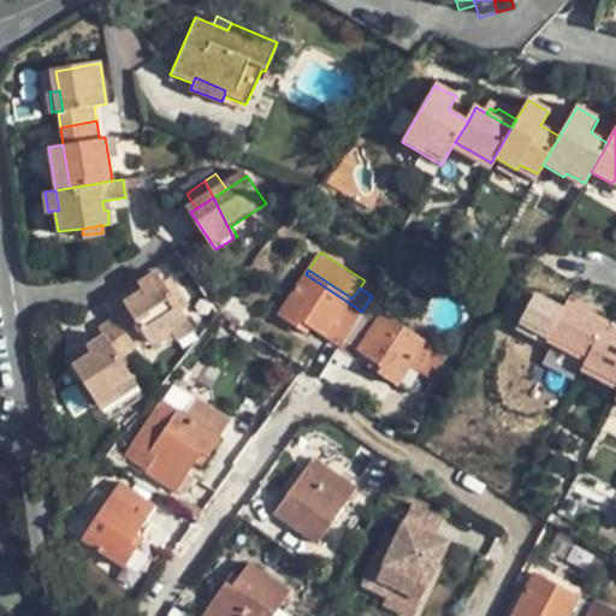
[(158,272),(140,284),(146,292),(128,304),(130,308),(149,339),(155,348),(191,323),(158,272)]
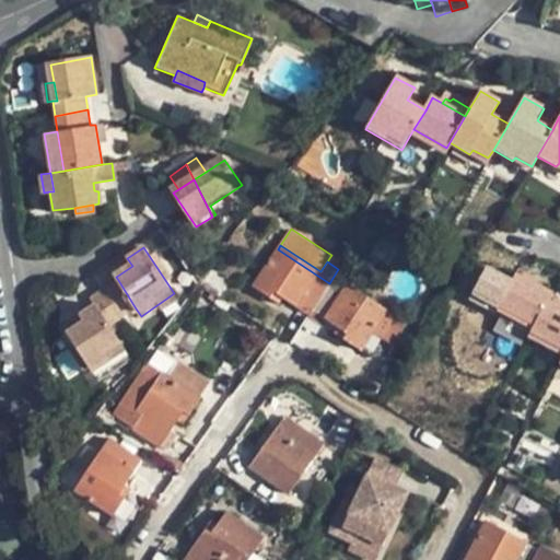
[(323,318),(326,321),(337,327),(346,334),(343,338),(361,350),(386,312),(345,284),(341,290),(329,283),(278,249),(253,286),(269,296),(273,292),(282,298),(296,306),(301,300),(313,307),(325,315),(323,318)]
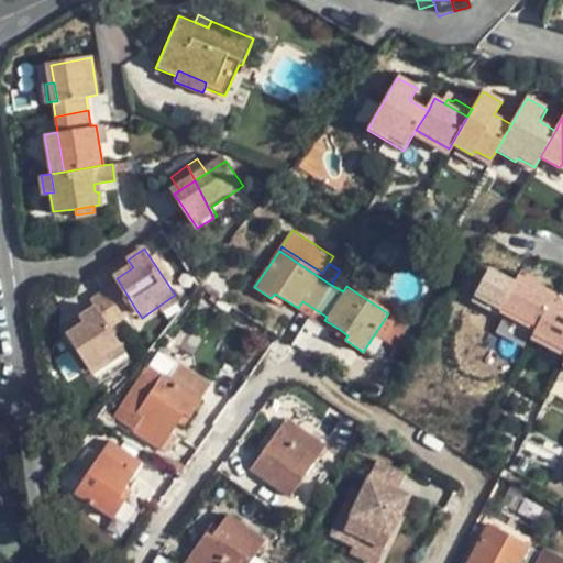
[(111,269),(117,278),(133,267),(128,260),(111,269)]
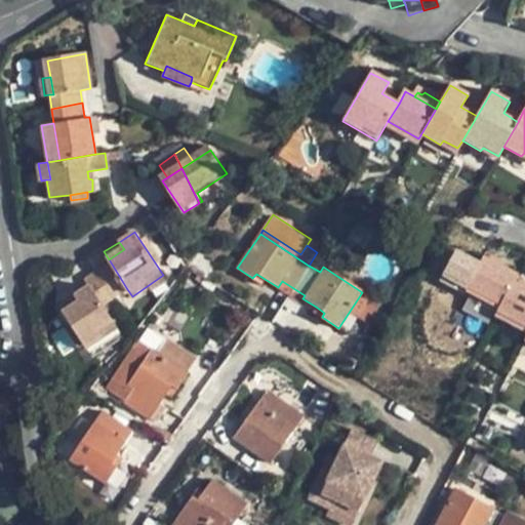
[(501,306),(514,281),(517,274),(483,256),(468,287),(501,306)]
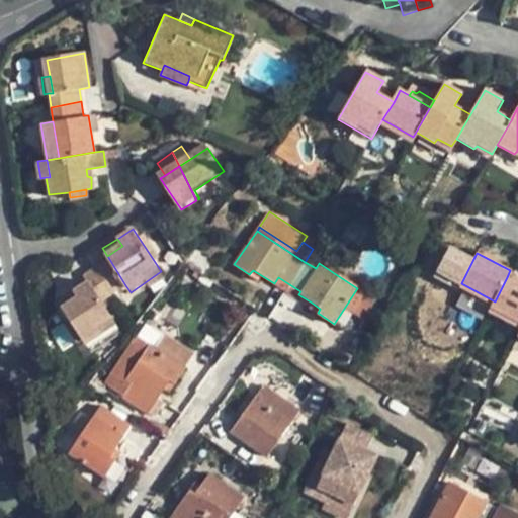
[(113,292),(125,285),(109,259),(97,268),(113,292)]
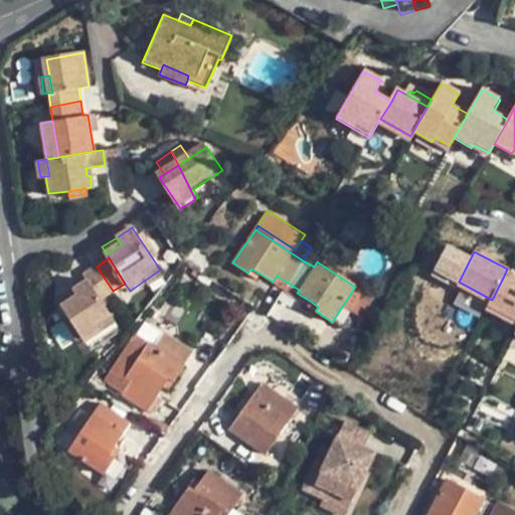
[(102,299),(113,291),(97,267),(86,275),(90,280),(102,299)]
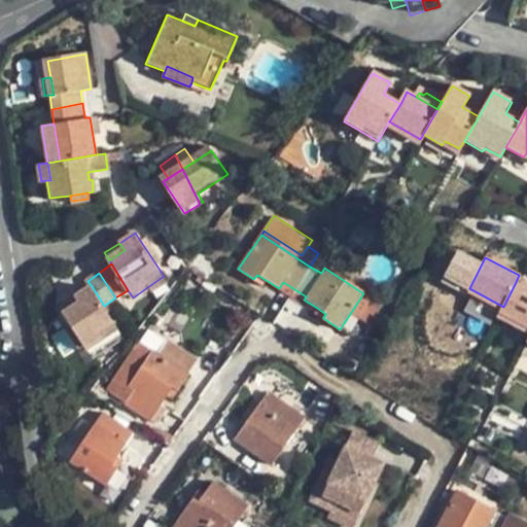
[(262,285),(266,280),(257,275),(253,279),(262,285)]
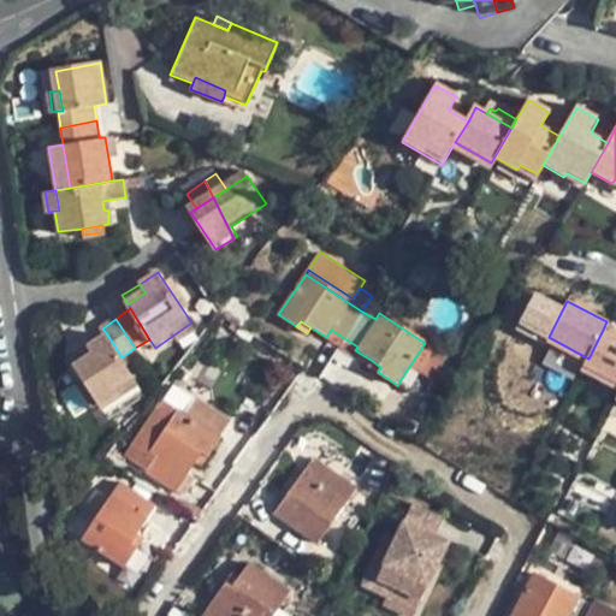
[(615,336),(603,330),(588,359),(585,365),(615,381),(615,336)]
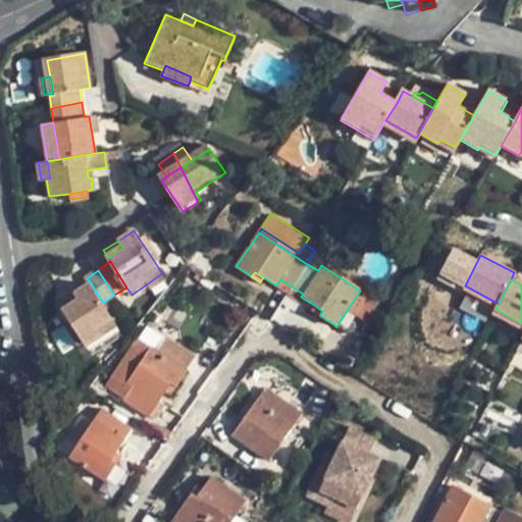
[(112,317),(103,303),(91,283),(75,294),(80,300),(63,310),(85,343),(102,331),(99,326),(112,317)]
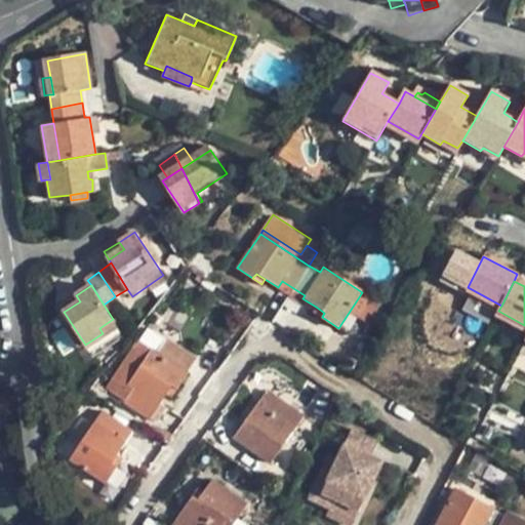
[(301,307),(306,300),(303,298),(305,295),(293,288),(287,297),(301,307)]
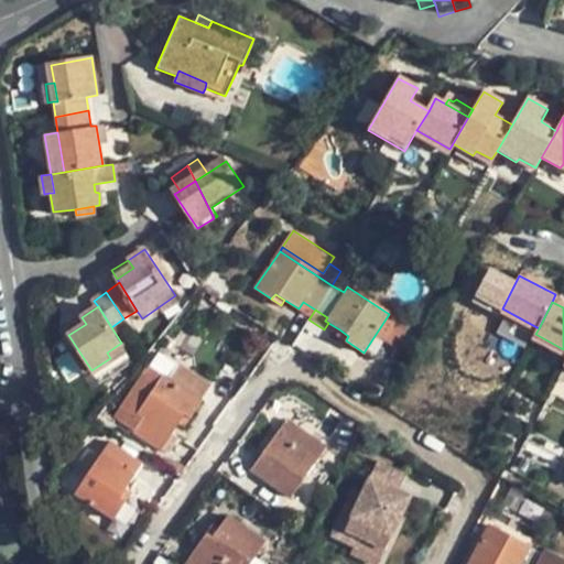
[(65,329),(68,335),(86,324),(82,317),(65,329)]
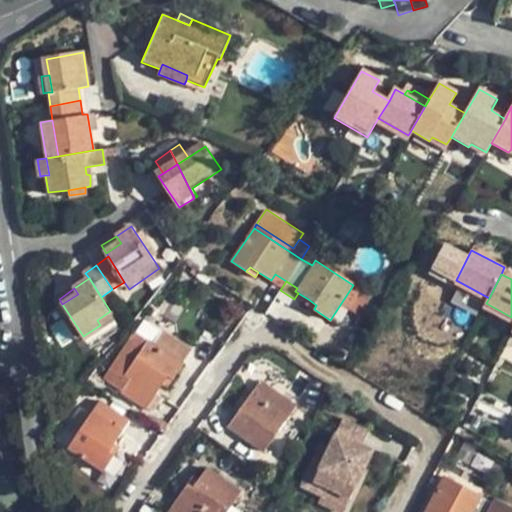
[(305,303),(314,309),(316,305),(308,299),(305,303)]
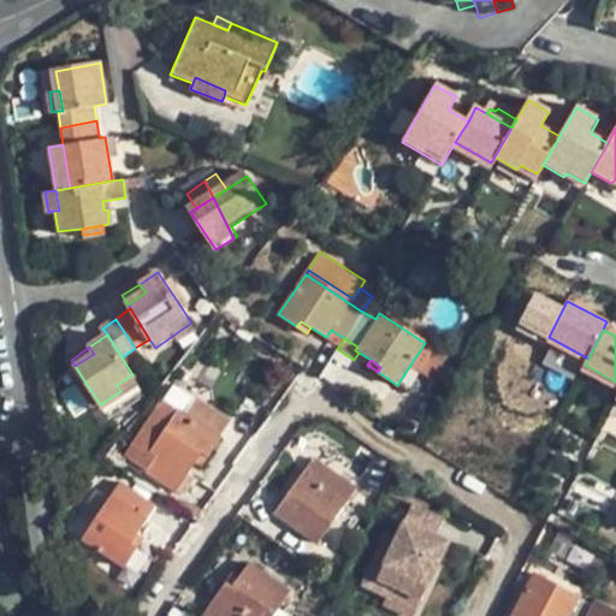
[(200,454),(206,457),(219,438),(217,437),(191,419),(164,400),(126,457),(184,495),(195,479),(187,472),(194,461),(200,454)]
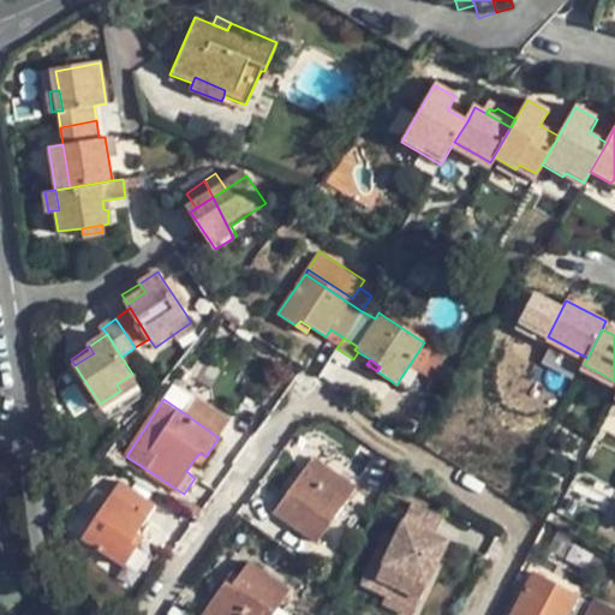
[(202,404),(191,418),(216,436),(228,421),(202,404)]
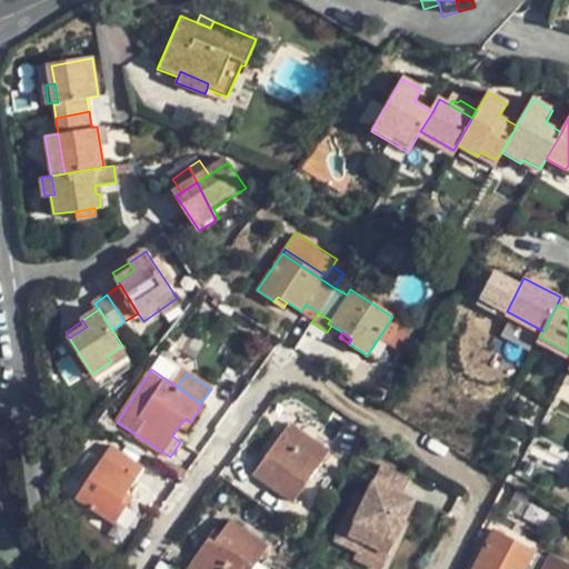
[(185,429),(190,422),(185,419),(179,426),(185,429)]
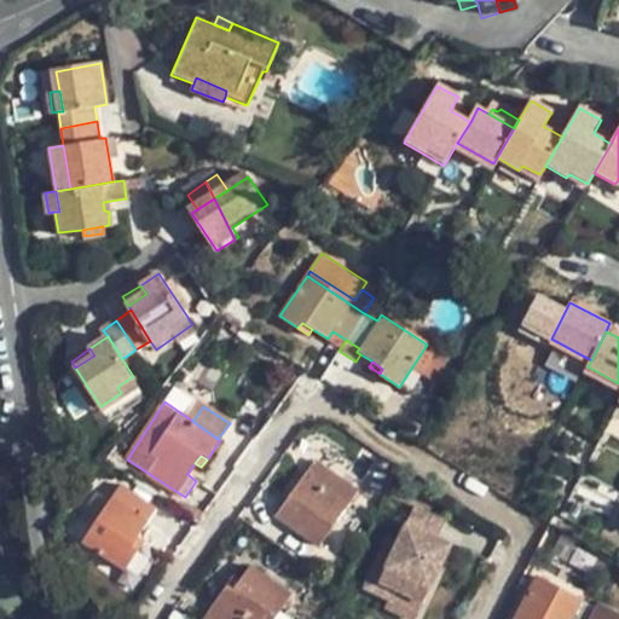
[(317,462),(278,516),(317,544),(356,490),(317,462)]
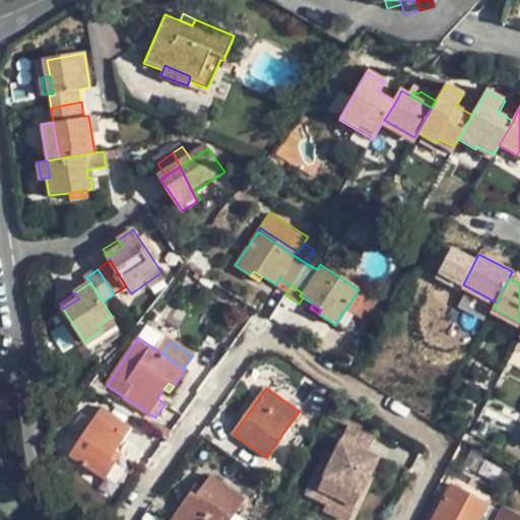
[(110,458),(115,450),(130,428),(106,410),(99,420),(94,418),(69,455),(103,478),(114,461),(110,458)]
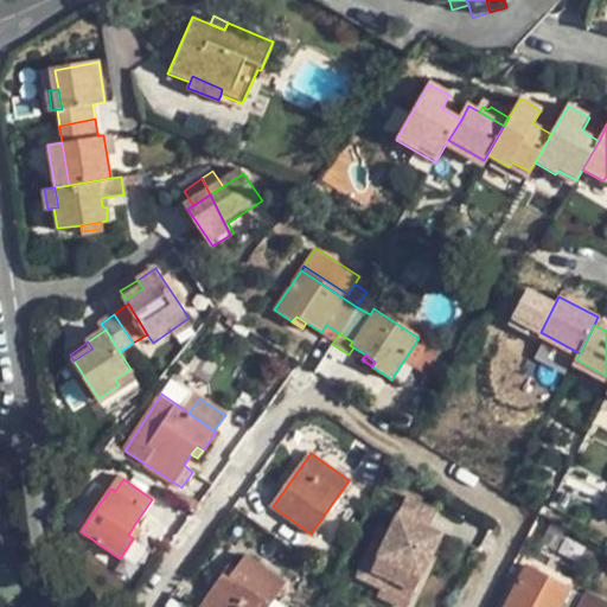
[(438,512),(406,498),(398,515),(389,535),(393,536),(387,549),(375,543),(358,577),(384,589),(388,580),(415,593),(442,535),(429,529),(438,512)]
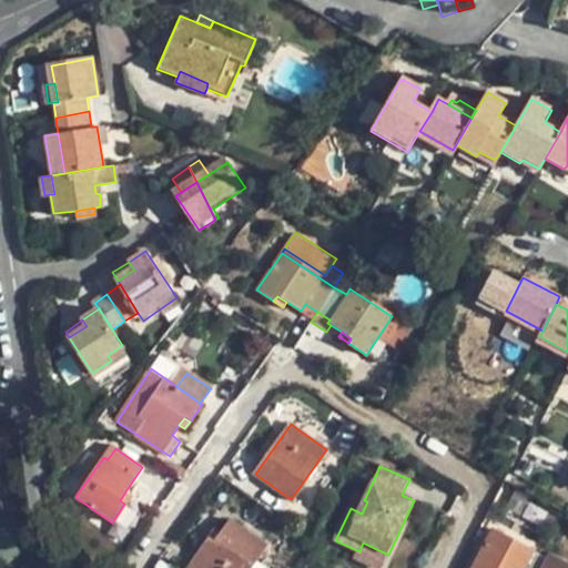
[(131,495),(125,492),(120,500),(124,504),(131,495)]
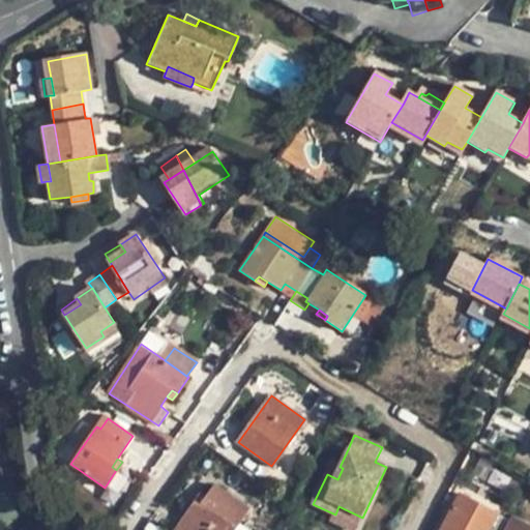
[(215,486),(207,497),(202,505),(196,501),(174,529),(249,529),(240,523),(248,509),(215,486)]
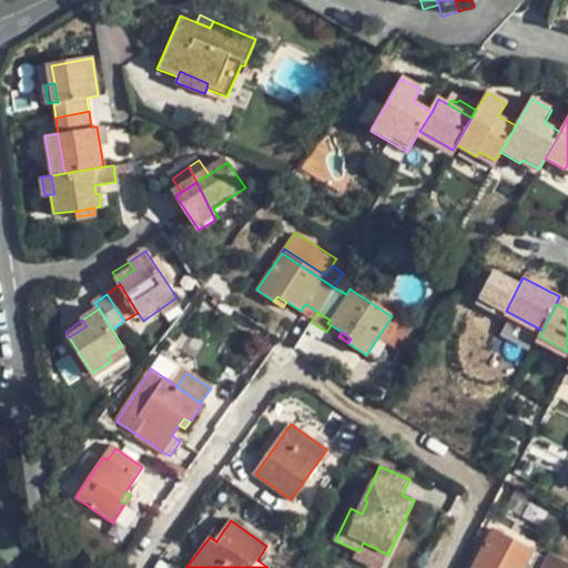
[(472,567),(543,567),(551,554),(553,550),(538,543),(535,550),(494,527),(472,567)]
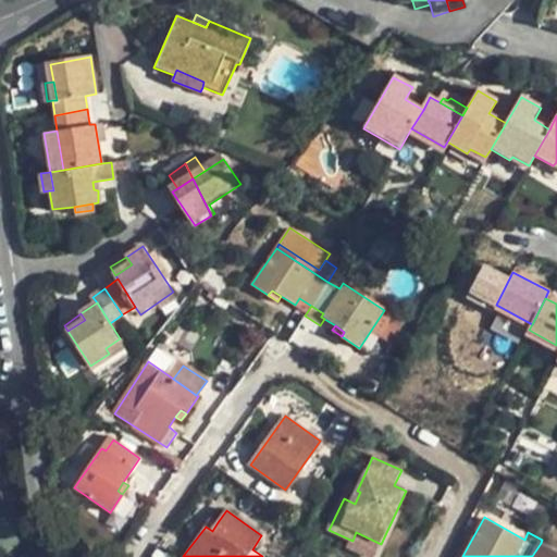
[(211,518),(206,527),(212,531),(218,522),(211,518)]
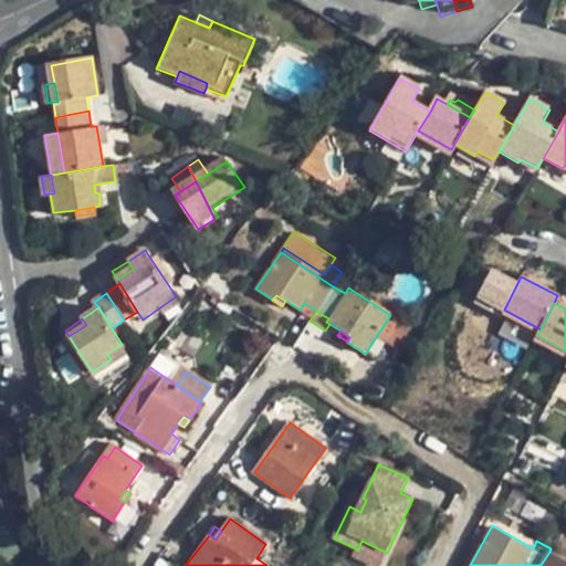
[(380,565),(387,553),(362,541),(358,549),(355,556),(375,565),(380,565)]
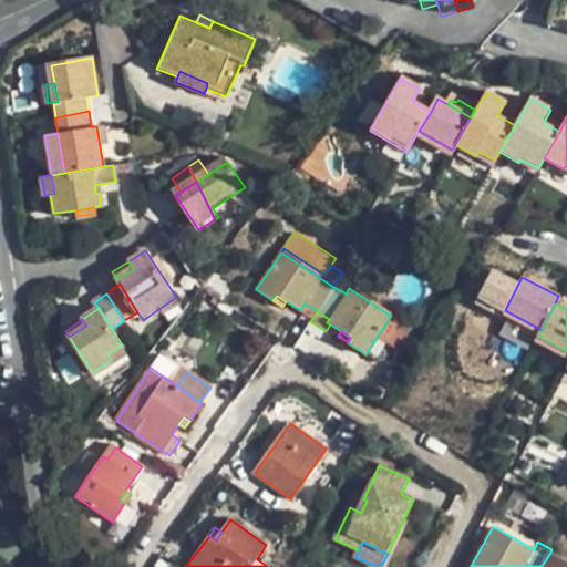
[(566,566),(566,560),(550,553),(542,566),(566,566)]
